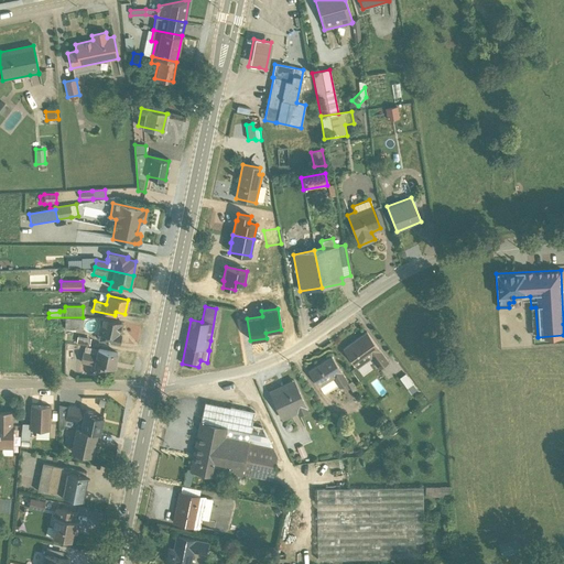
[(83,317),(47,317),(47,329),(83,329),(83,317)]
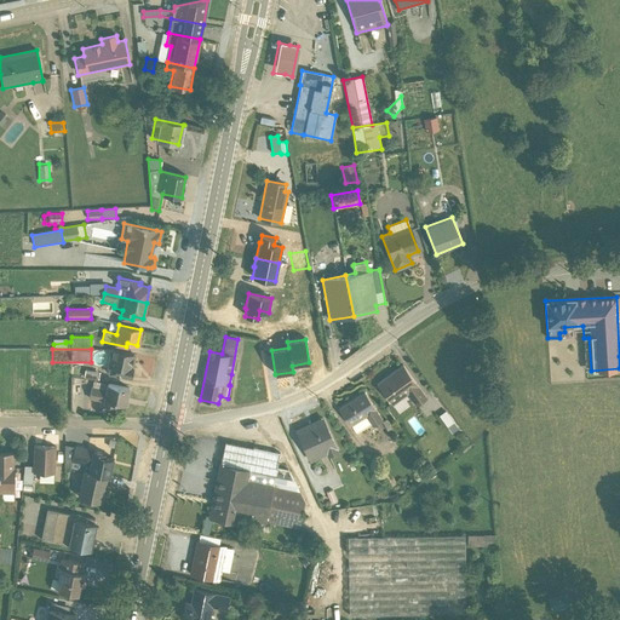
[(110,351),(105,372),(131,378),(136,356),(136,355),(110,351)]
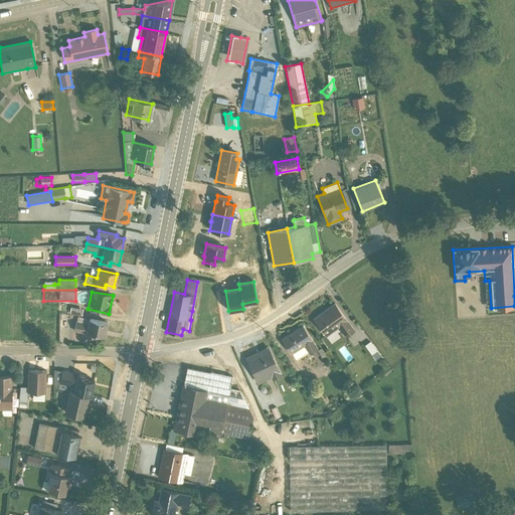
[(334,304),(313,319),(325,337),(338,328),(345,337),(354,331),(334,304)]
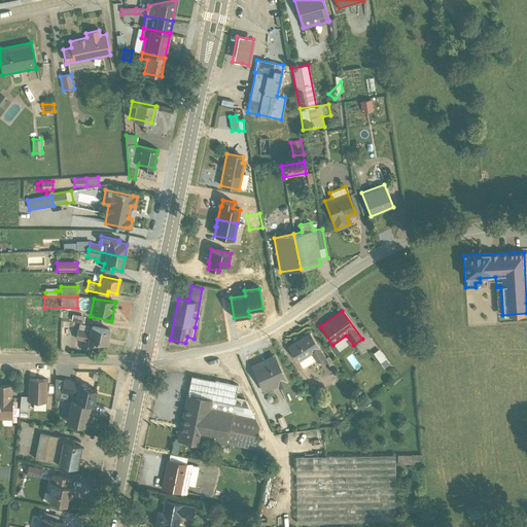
[(62,323),(60,336),(67,337),(69,325),(62,323)]
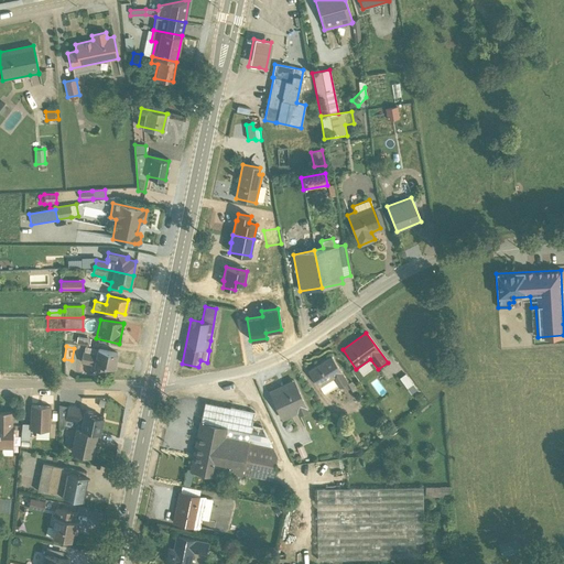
[(84,346),(80,362),(95,365),(94,367),(104,369),(105,366),(114,368),(117,354),(84,346)]
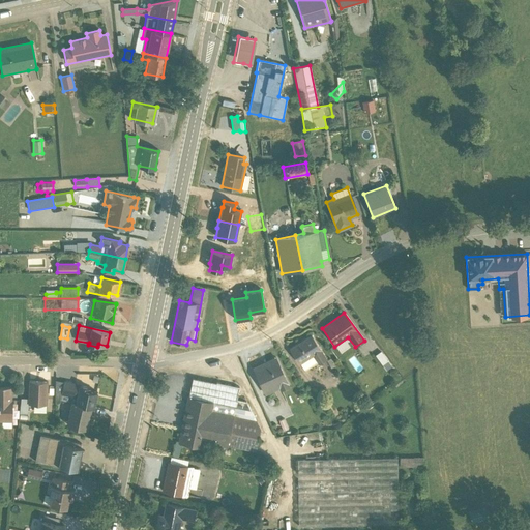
[(311,335),(289,349),(299,364),(313,356),(318,364),(326,359),(311,335)]
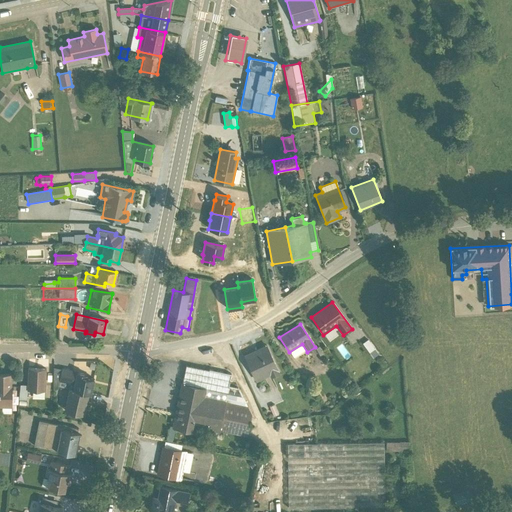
[(266,346),(244,356),(256,381),(269,376),(270,378),(279,374),(266,346)]
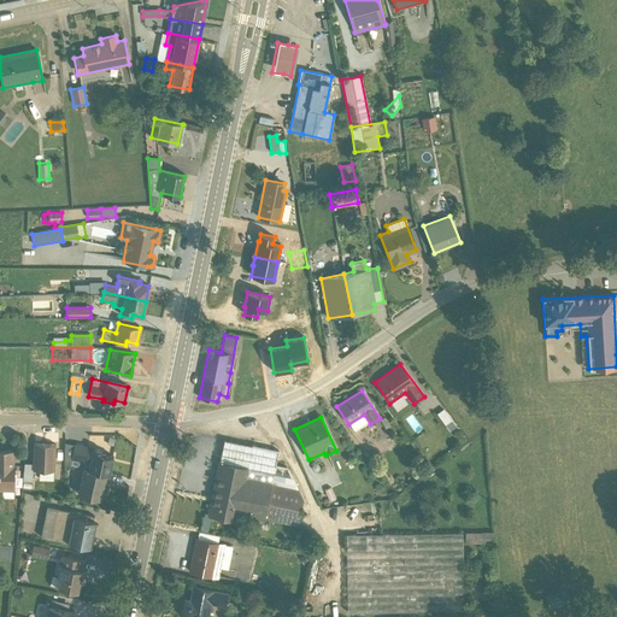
[(223,440),(209,513),(209,515),(238,521),(239,518),(236,518),(238,513),(247,516),(247,517),(264,521),(264,519),(297,526),(303,499),(287,466),(275,464),(278,451),(252,445),(251,446),(223,440)]
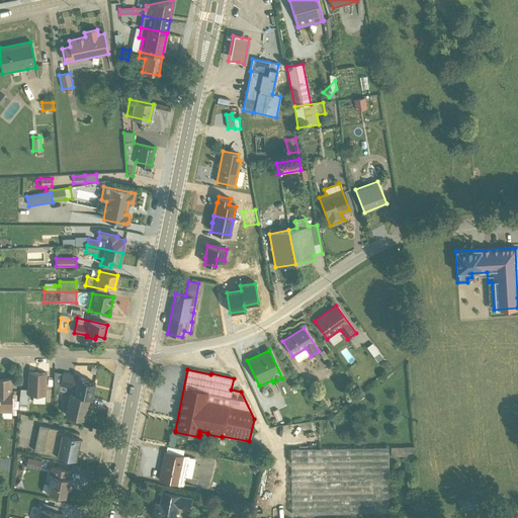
[(87,378),(54,371),(53,390),(91,398),(94,383),(86,381),(87,378)]
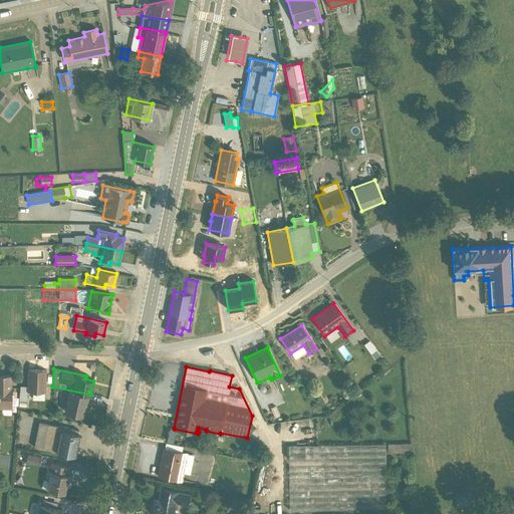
[(28,369),(27,392),(45,393),(46,370),(28,369)]
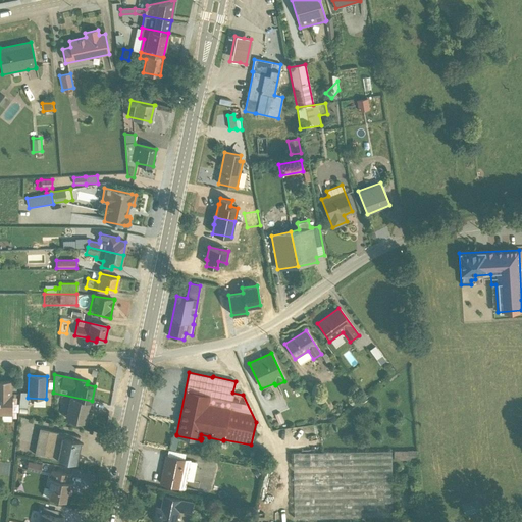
[(11,381),(0,380),(0,415),(2,416),(2,422),(11,422),(11,415),(10,415),(11,381)]
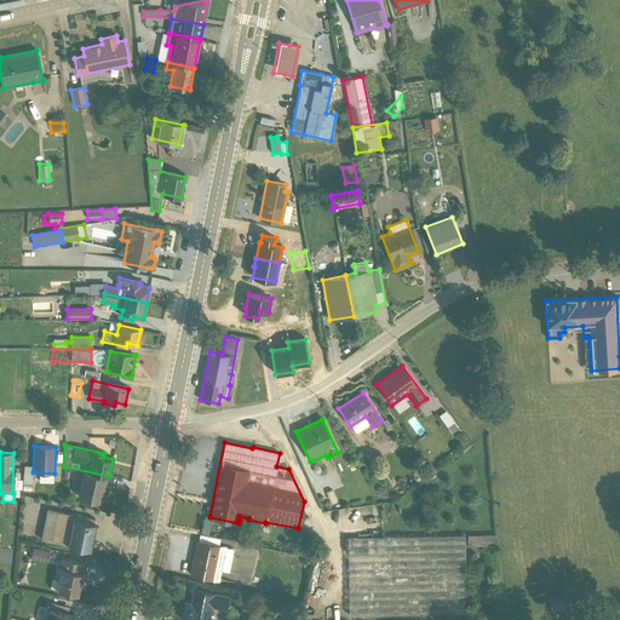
[(32,466),(24,466),(22,492),(30,493),(32,466)]
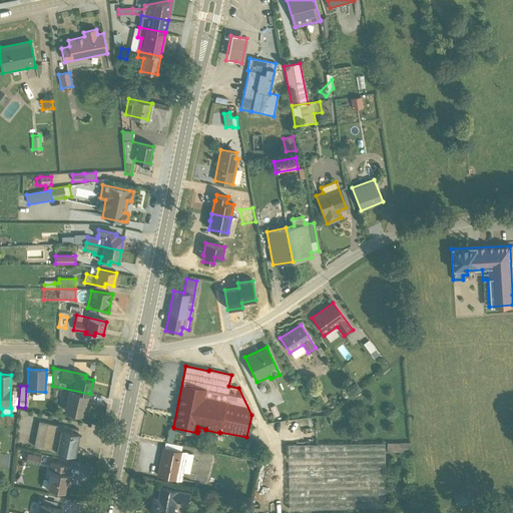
[(64,411),(83,415),(88,394),(68,390),(64,411)]
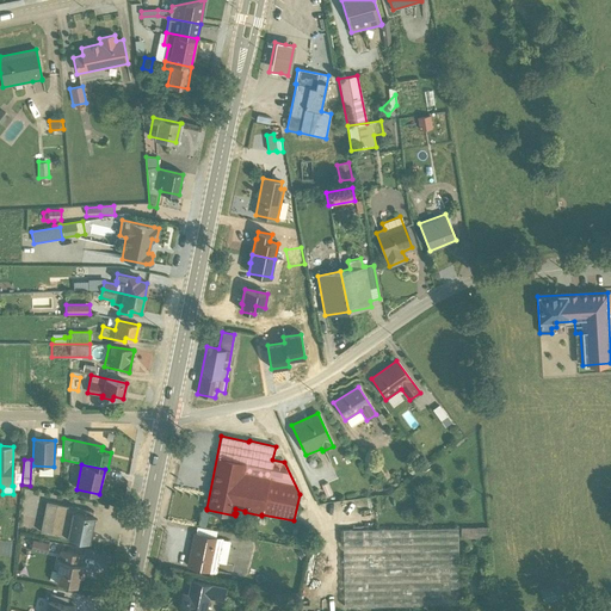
[(93,511),(47,503),(41,532),(90,542),(94,519),(91,519),(93,511)]
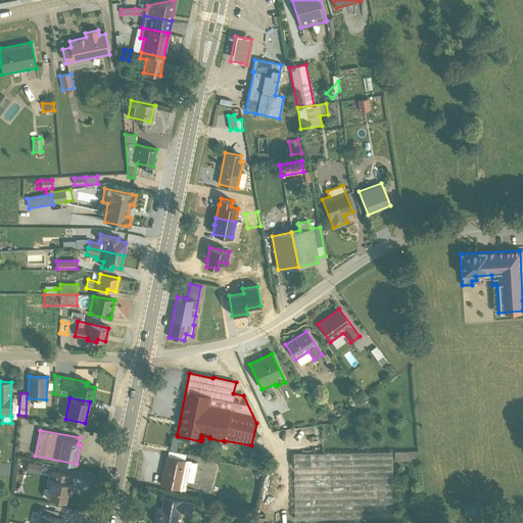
[(167,457),(160,484),(185,489),(187,481),(193,482),(197,464),(185,461),(186,455),(169,450),(167,457)]
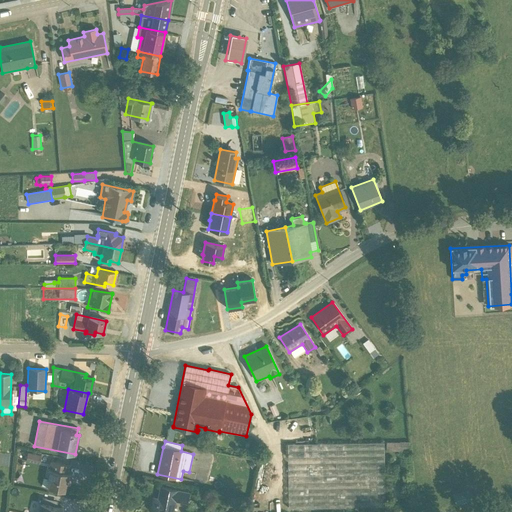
[(286,446),(287,509),(384,508),(384,445),(286,446)]
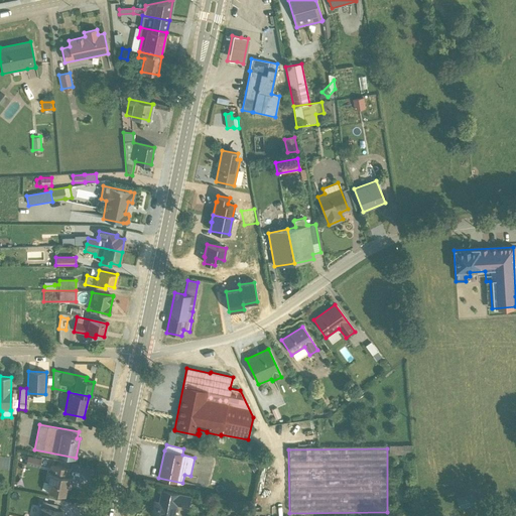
[(12,470),(13,458),(1,457),(1,469),(12,470)]
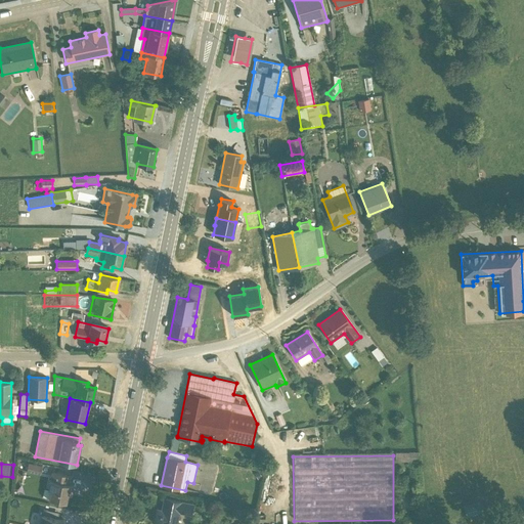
[(28,464),(27,471),(40,474),(41,466),(28,464)]
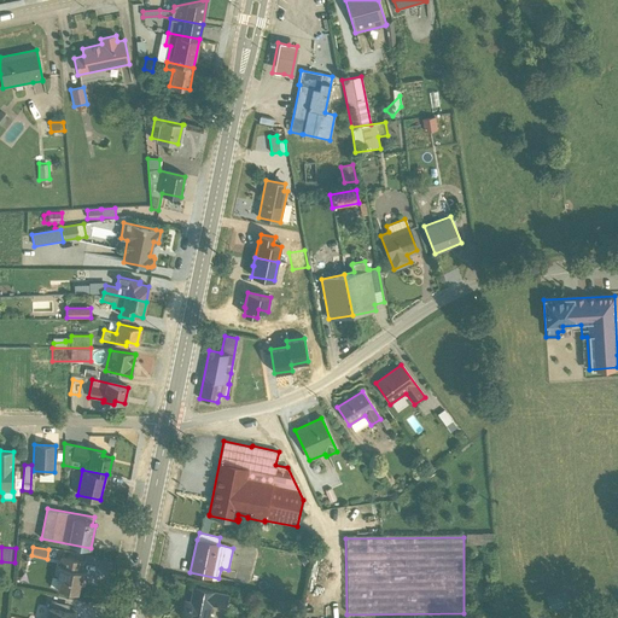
[(50,587),(77,593),(80,583),(83,583),(86,572),(82,572),(83,561),(60,557),(56,578),(52,577),(50,587)]
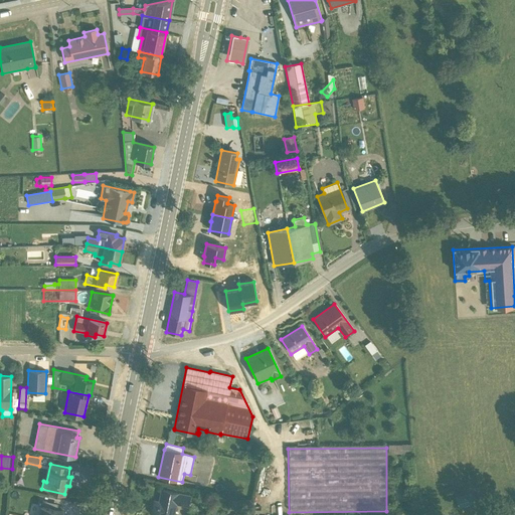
[(153,500),(150,514),(156,514),(173,514),(176,504),(188,507),(190,496),(161,490),(158,501),(153,500)]
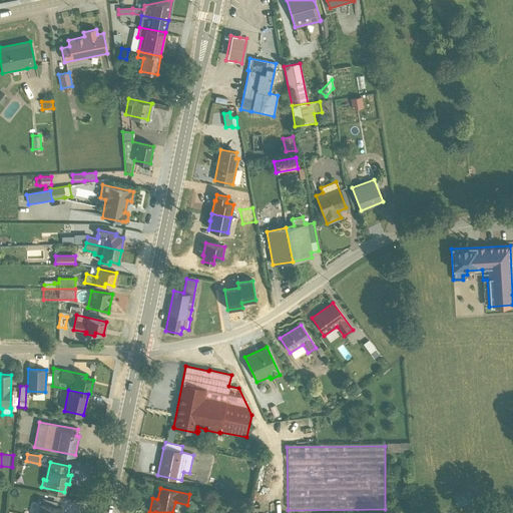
[(468,491),(454,495),(456,505),(470,501),(468,491)]
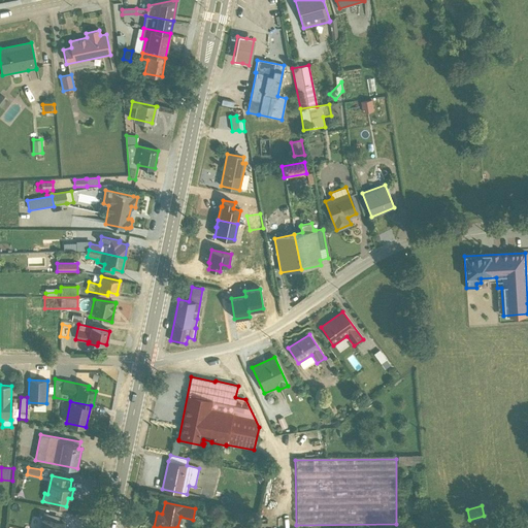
[(63,527),(64,524),(58,523),(59,517),(48,515),(43,514),(41,519),(40,519),(38,527),(63,527)]
